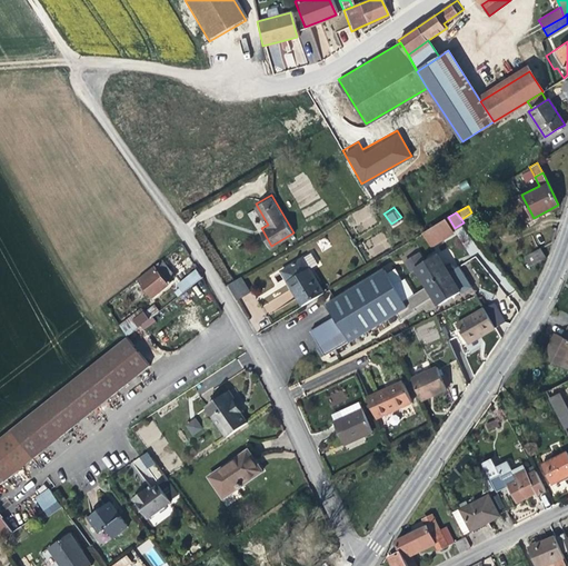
[(448,217),(436,225),(442,236),(455,228),(448,217)]
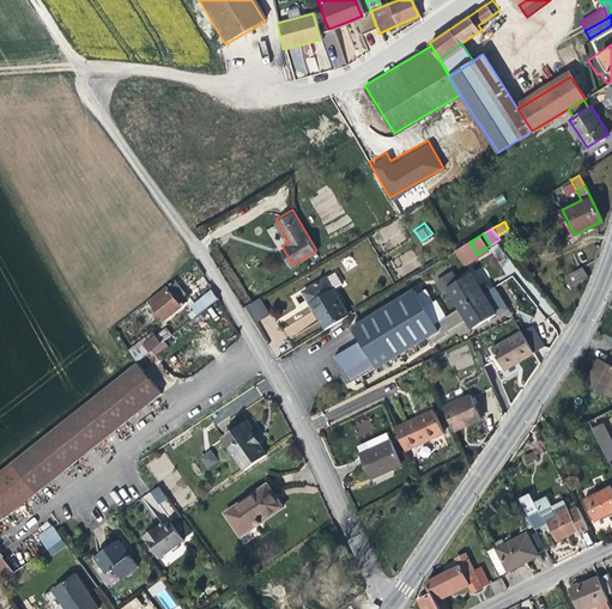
[(458,249),(465,261),(477,254),(470,242),(458,249)]
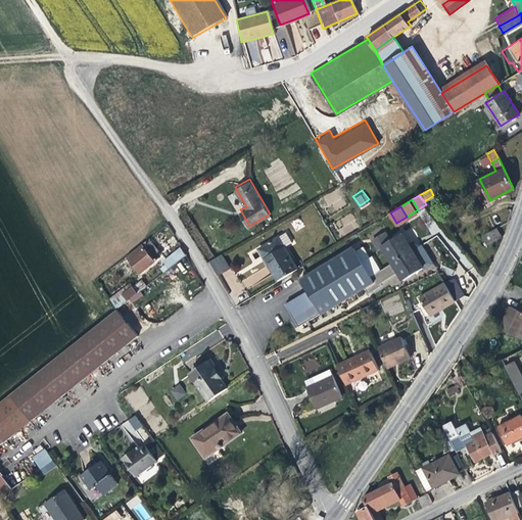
[(500,235),(500,234),(495,227),(480,235),(485,243),(500,235)]
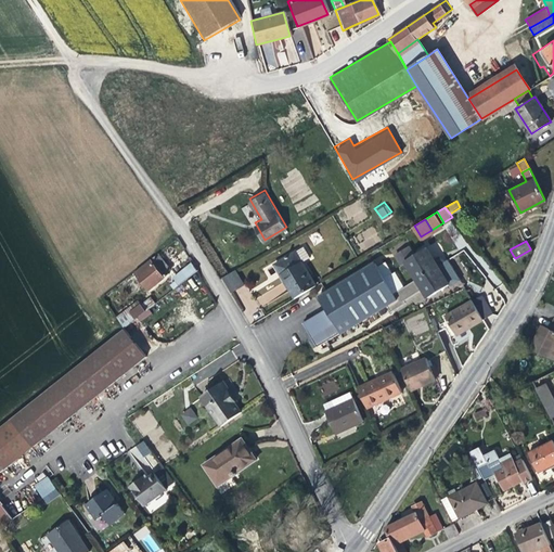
[(406,257),(413,253),(408,244),(394,253),(399,261),(406,257)]
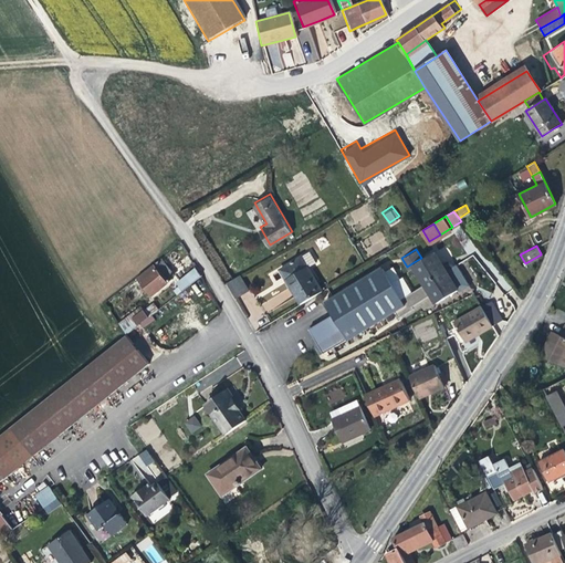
[(421,258),(414,262),(429,282),(447,271),(433,250),(421,258)]
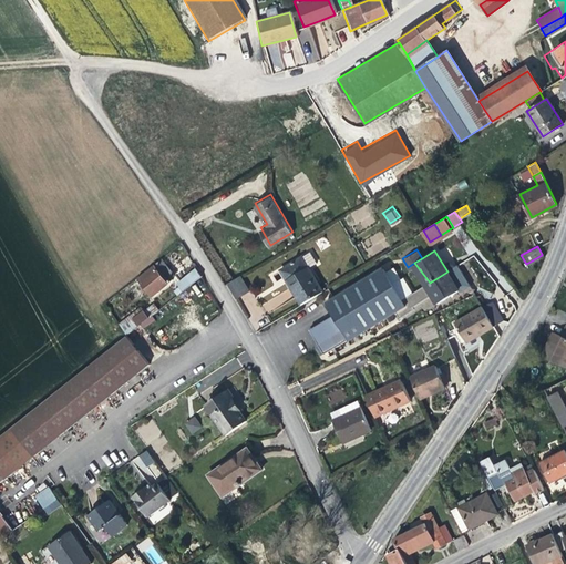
[(325,290),(304,255),(287,266),(294,276),(289,279),(305,303),(325,290)]
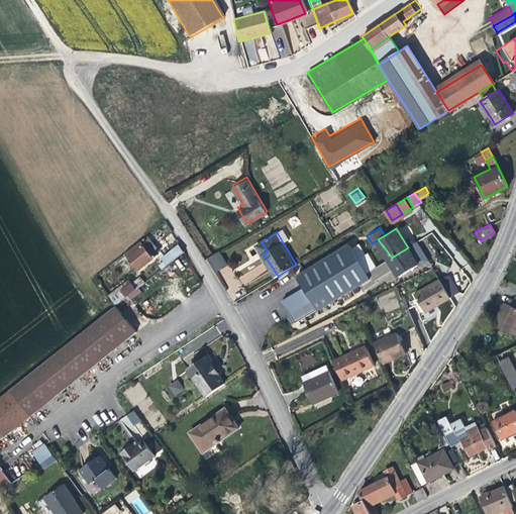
[(134,272),(157,254),(153,251),(144,238),(121,255),(134,272)]
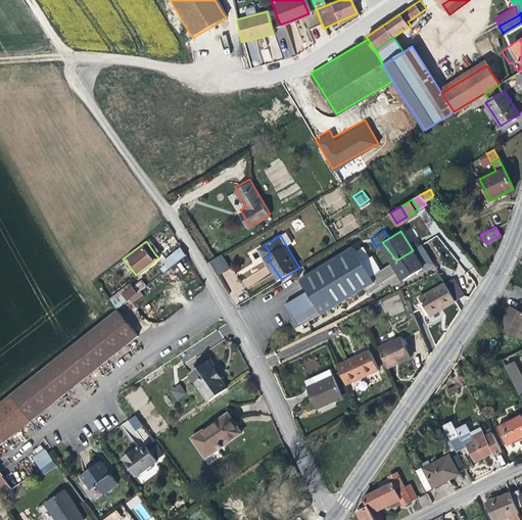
[(267,257),(271,254),(265,245),(261,247),(264,252),(267,257)]
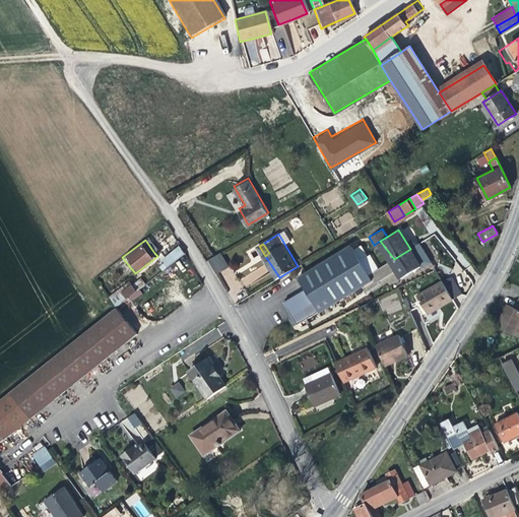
[(420,244),(410,249),(423,265),(431,260),(427,254),(420,244)]
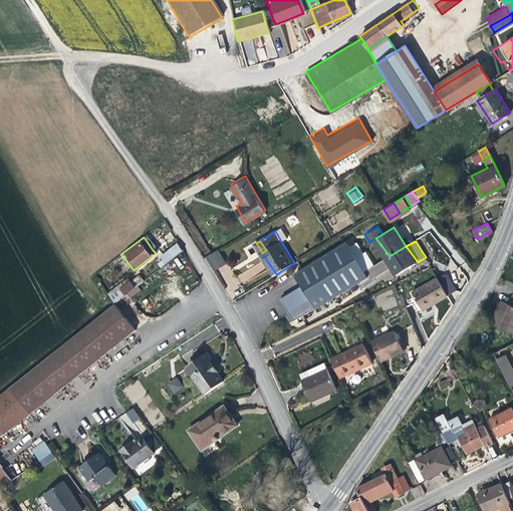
[(171,252),(167,256),(170,260),(185,248),(181,243),(171,251),(171,252)]
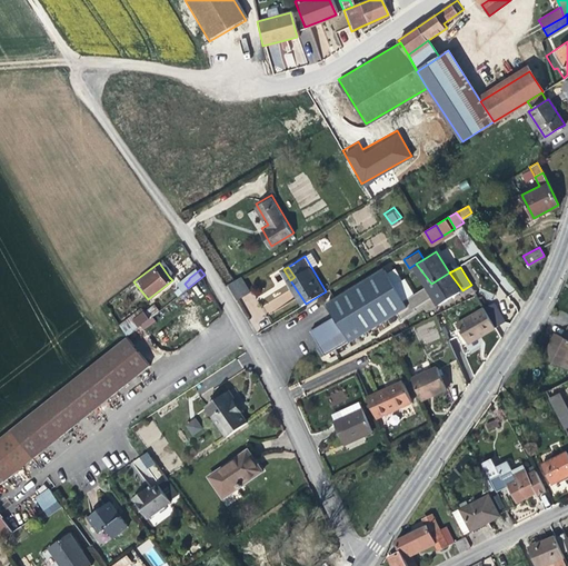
[(404,300),(385,269),(327,303),(336,317),(309,331),(316,344),(324,357),(400,310),(407,307),(404,300)]
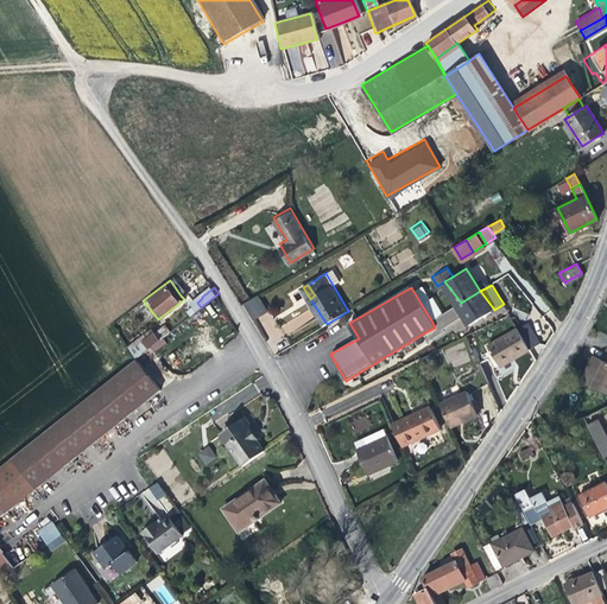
[(456,324),(460,329),(494,310),(480,291),(431,320),(435,328),(428,331),(432,339),(456,324)]
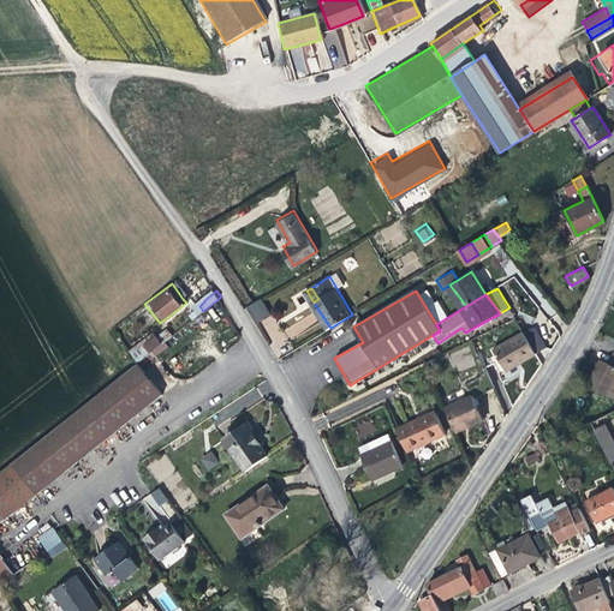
[(272,316),(262,299),(248,307),(257,324),(272,316)]
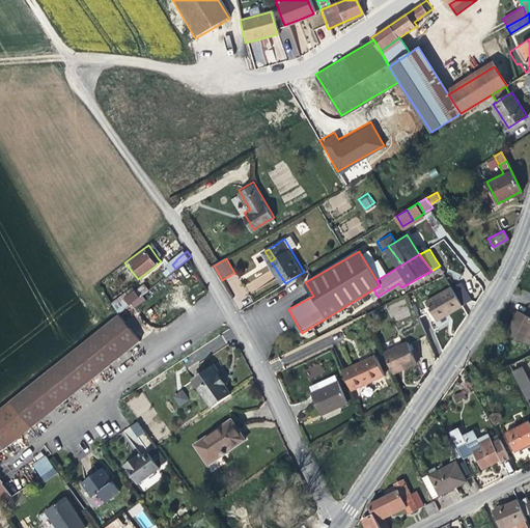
[(253,276),(244,281),(248,288),(273,275),(266,261),(250,270),(253,276)]
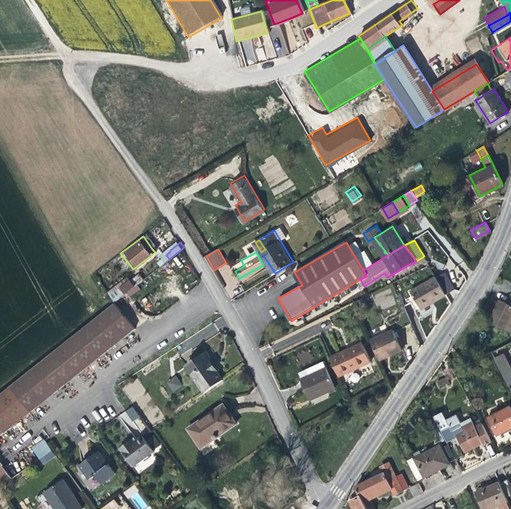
[(443,290),(453,285),(442,267),(433,272),(443,290)]
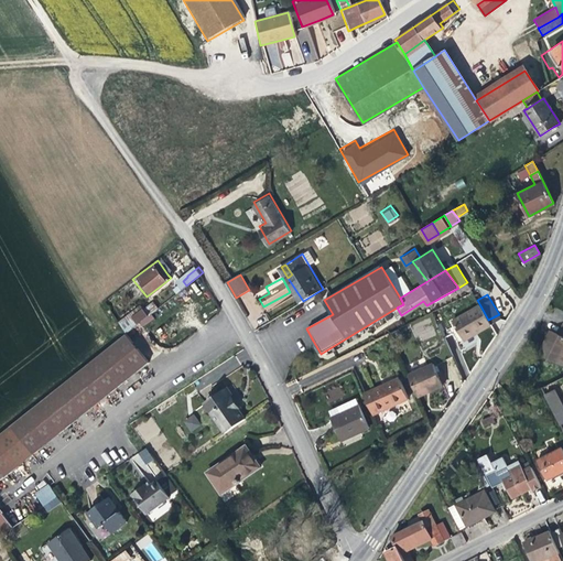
[(471,327),(472,328),(475,326),(488,320),(477,300),(448,315),(459,333),(471,327)]
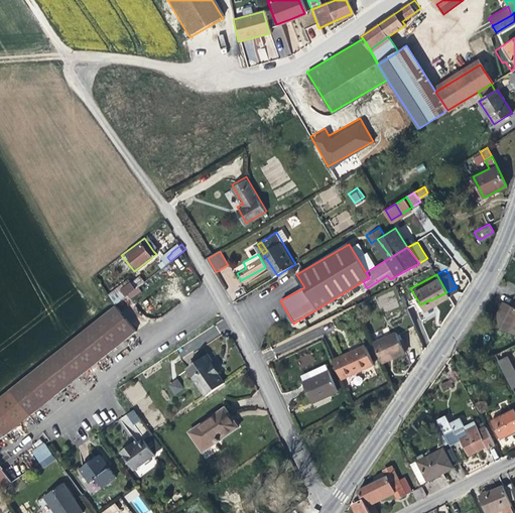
[(114,305),(142,283),(137,277),(129,284),(126,281),(107,296),(114,305)]
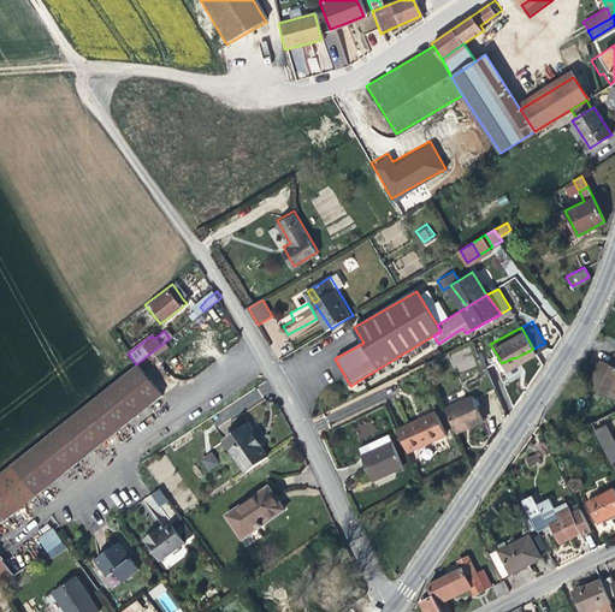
[(456,369),(475,361),(468,343),(448,351),(456,369)]
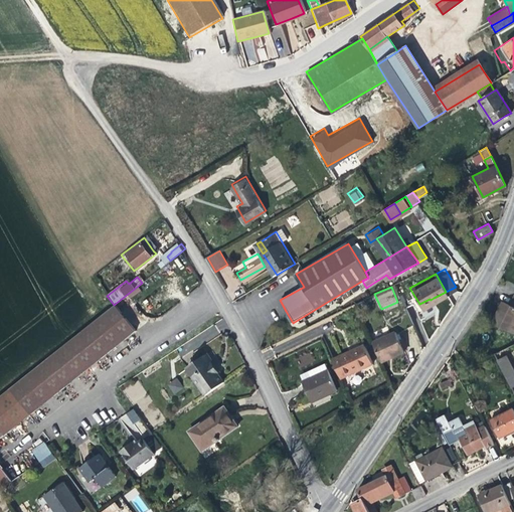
[(513,294),(512,294),(507,304),(500,301),(495,310),(489,322),(509,333),(513,323),(513,294)]
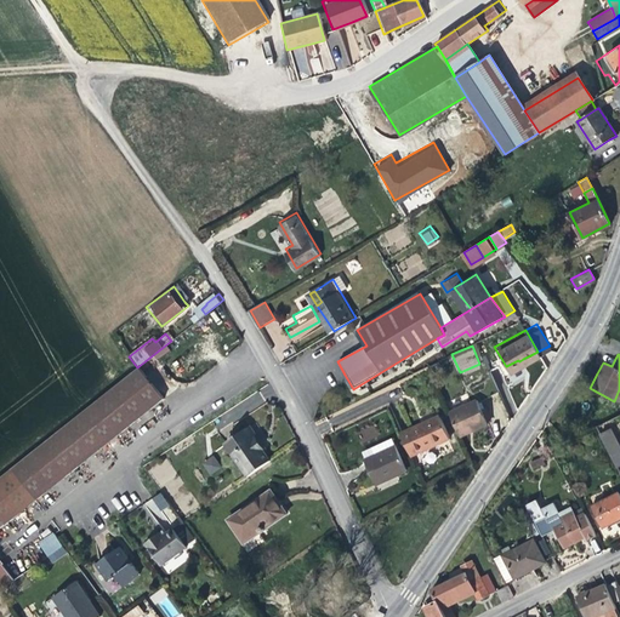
[(137,367),(118,382),(140,415),(160,399),(137,367)]
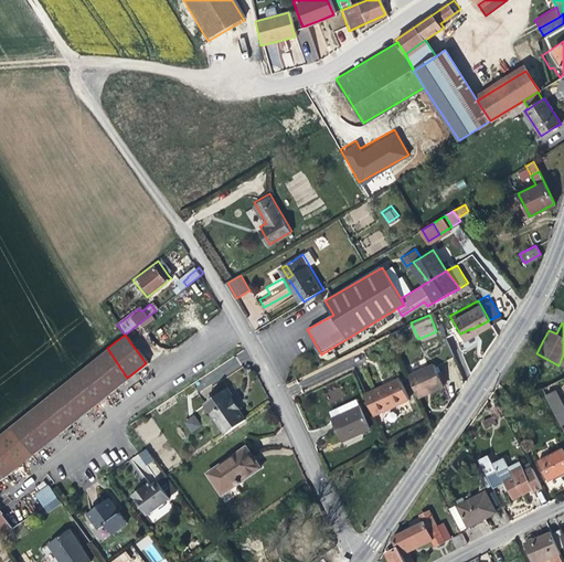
[(107,348),(85,366),(108,393),(127,378),(107,348)]
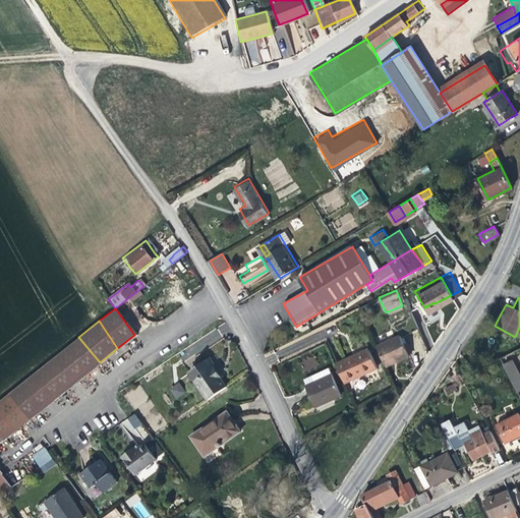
[(408,355),(398,335),(374,347),(385,367),(397,361),(408,355)]
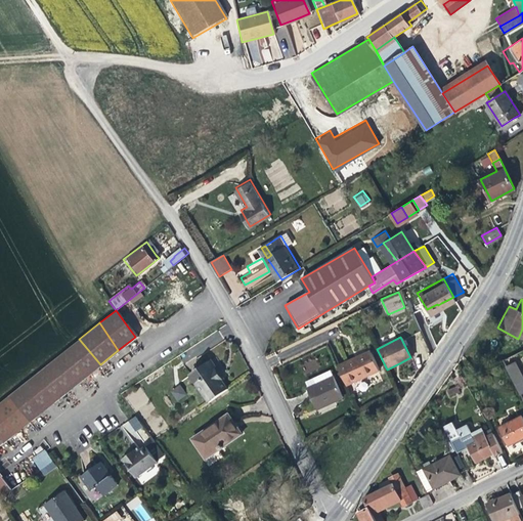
[(79,339),(7,395),(29,422),(49,405),(100,364),(79,339)]
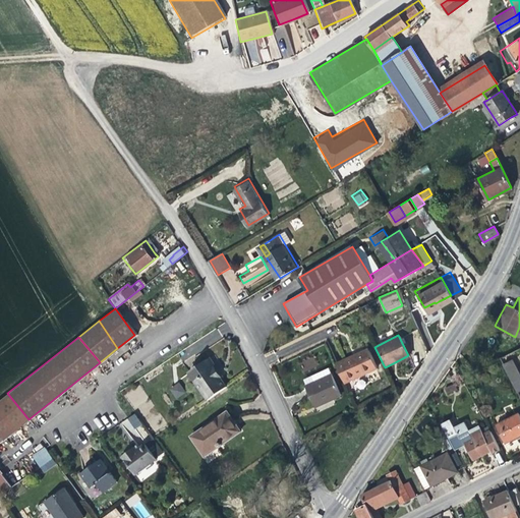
[(348,385),(378,370),(380,368),(370,350),(367,351),(355,358),(354,356),(348,359),(338,364),(348,385)]
